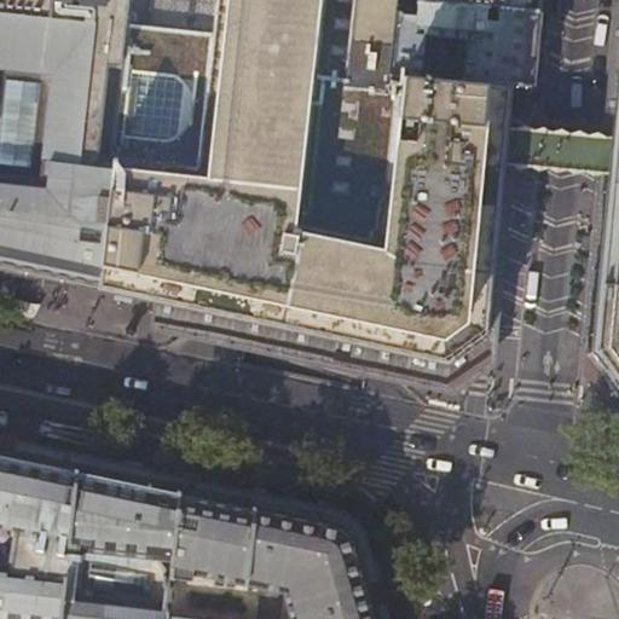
[(0,0),(0,267),(4,268),(51,278),(96,288),(127,0),(0,0)]
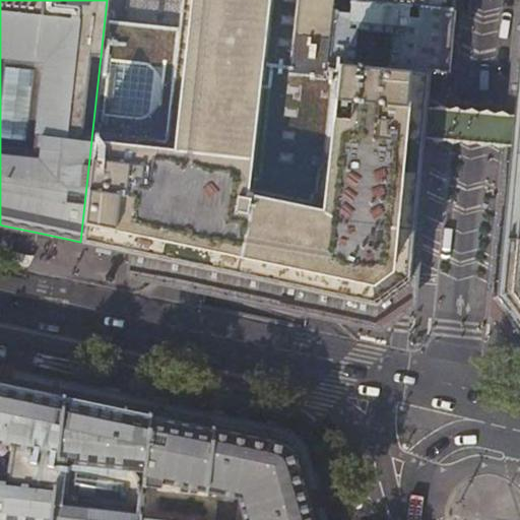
[(107,0),(80,242),(98,246),(144,255),(173,261),(216,271),(241,276),(323,294),(376,305),(394,291),(410,280),(411,268),(415,222),(419,176),(423,144),(425,119),(428,93),(429,71),(389,67),(352,63),(327,61),(333,0),(107,0)]
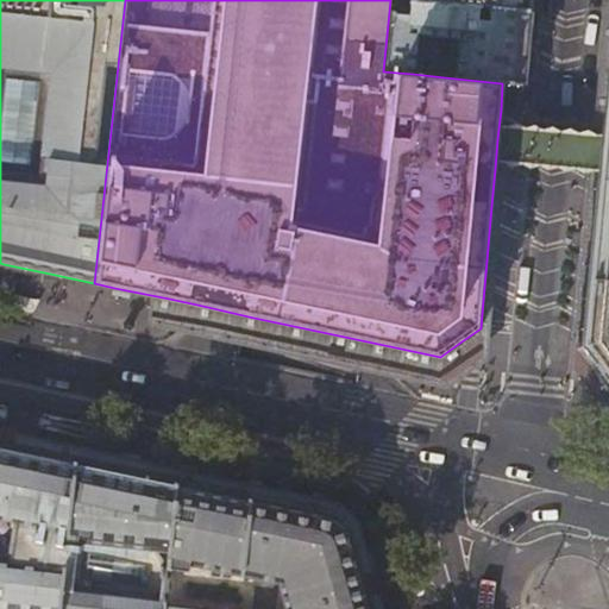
[(526,46),(529,12),(409,0),(407,0),(390,0),(383,71),(413,74),(416,33),(459,38),(456,79),(502,83),(522,85),(526,46)]
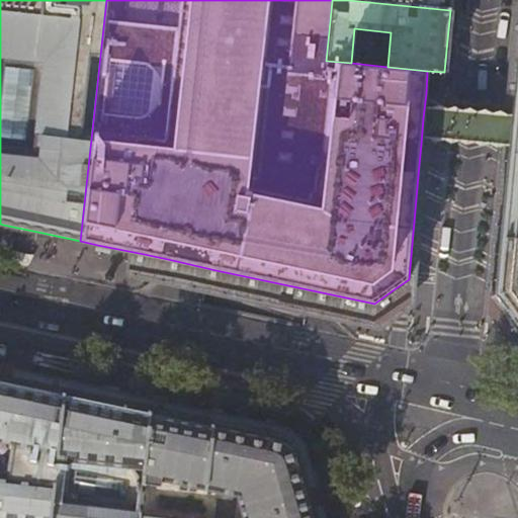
[(348,0),(450,10),(450,0),(348,0)]
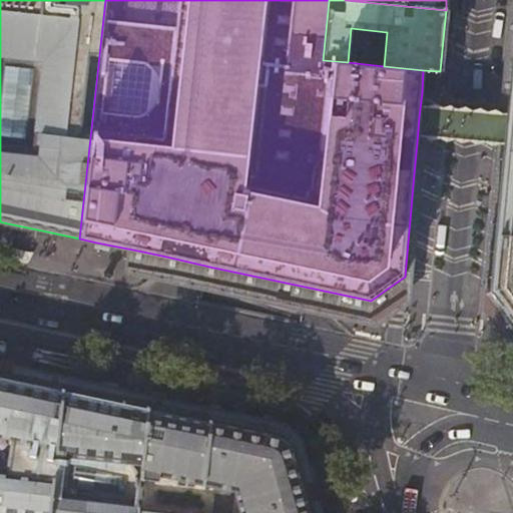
[(512,70),(509,109),(508,123),(503,178),(498,226),(493,280),(492,288),(512,316),(512,70)]
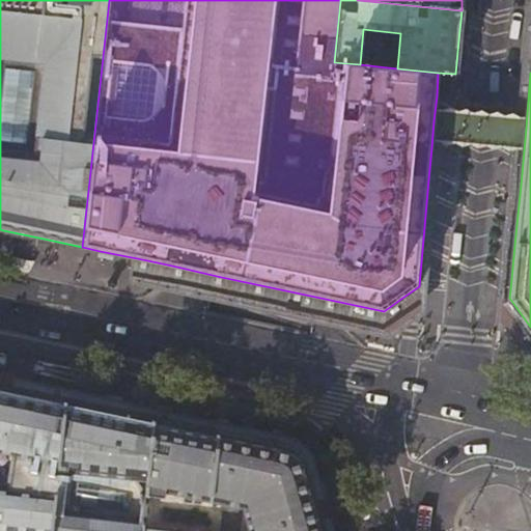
[(255,443),(0,388),(0,530),(320,530),(318,523),(314,507),(302,464),(300,458),(292,452),(287,449),(255,443)]
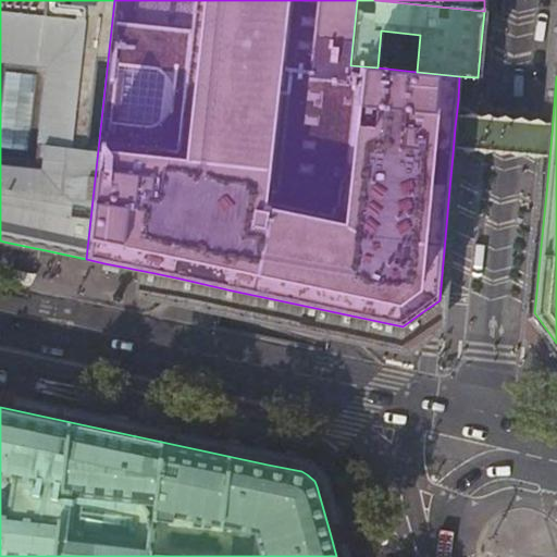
[(351,556),(348,545),(334,548),(336,556),(351,556)]
